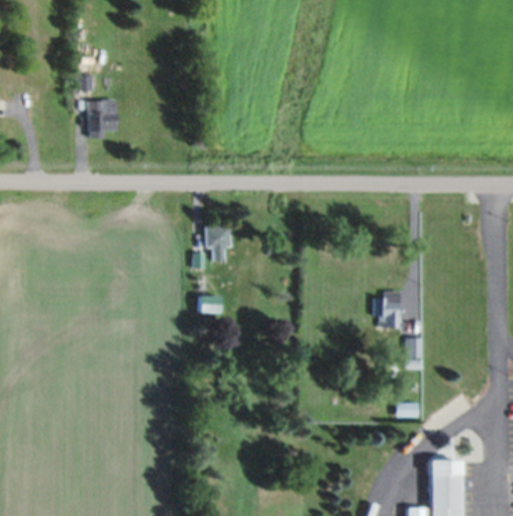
[(83,75),(83,91),(92,91),(92,75),(83,75)]
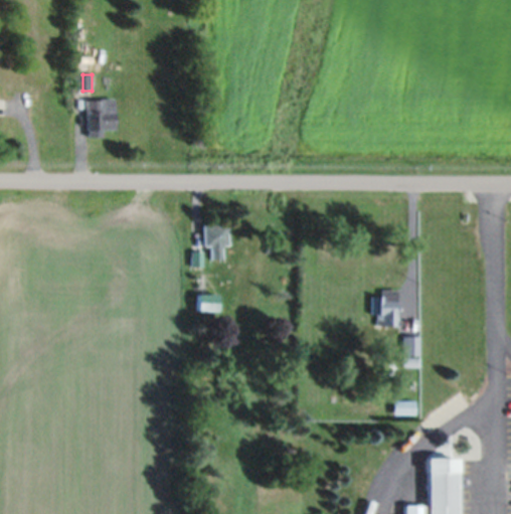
[(90,138),(106,138),(106,130),(116,130),(116,101),(90,101),(90,138)]
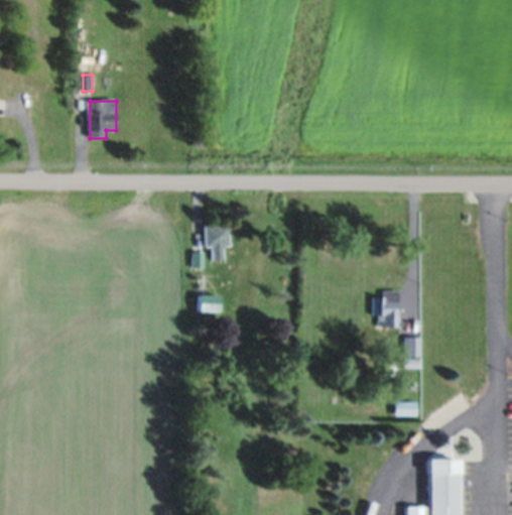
[(231,227),(207,227),(207,249),(215,249),(215,260),(226,260),(226,249),(231,249),(231,227)]
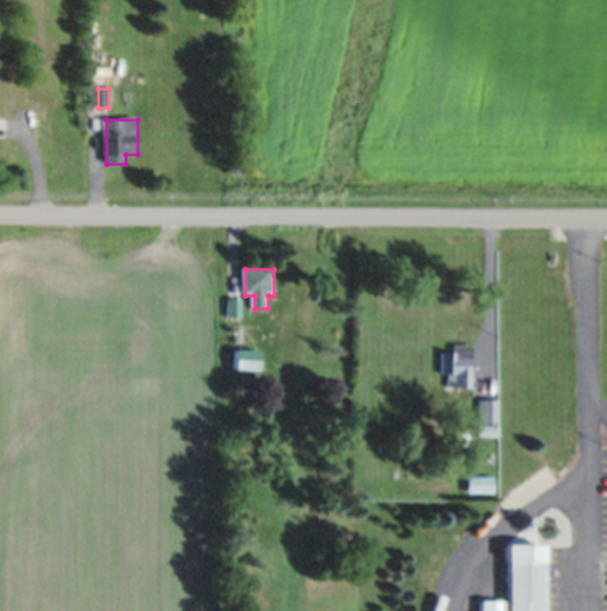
[(445,378),(454,378),(454,390),(476,390),(476,346),(454,346),(454,354),(445,354),(445,378)]
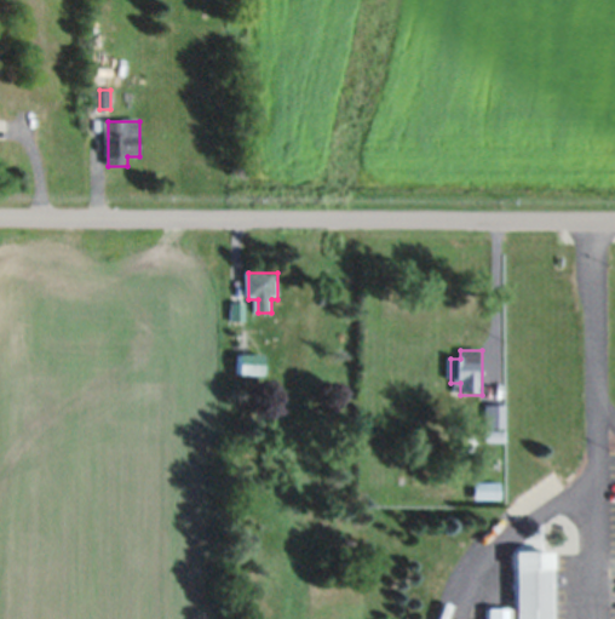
[(264,376),(264,356),(241,356),(241,376),(264,376)]
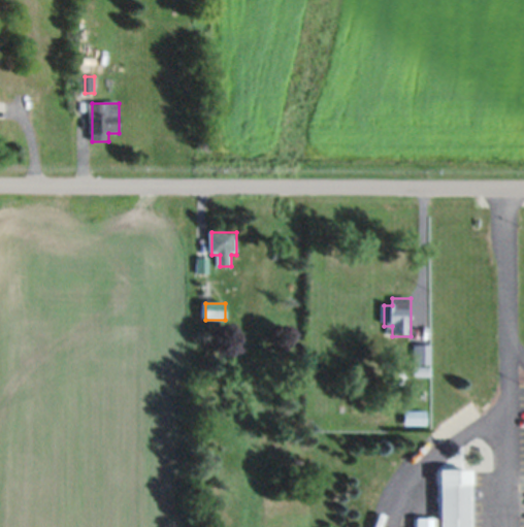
[(415,388),(432,388),(432,347),(415,347),(415,388)]
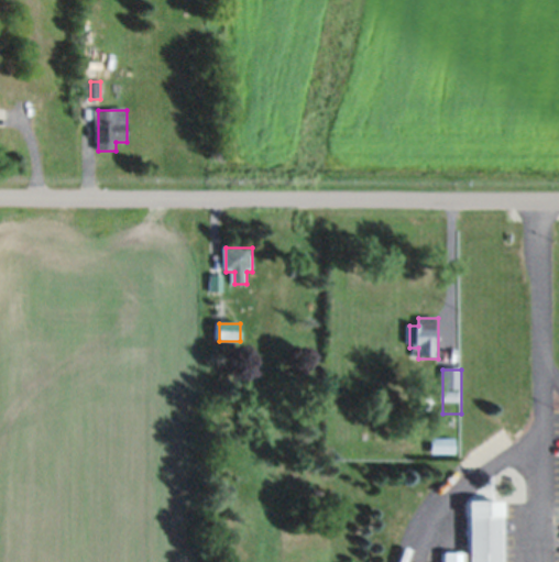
[(457,454),(457,440),(434,440),(434,454),(457,454)]
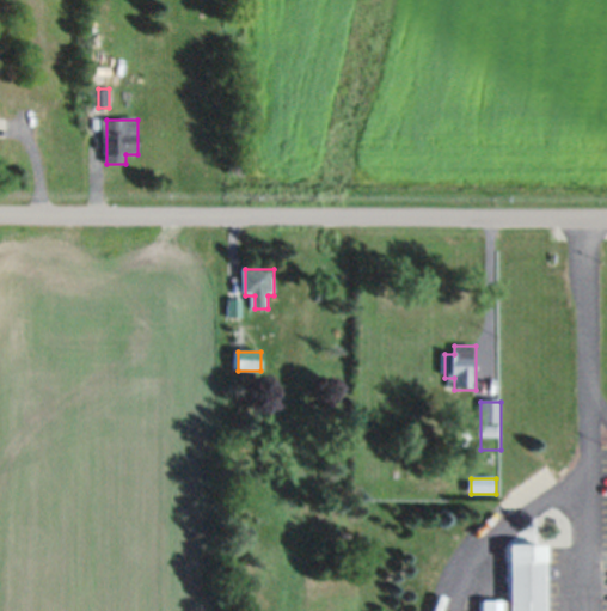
[(547,610),(547,544),(506,545),(506,599),(476,599),(476,610),(547,610)]
